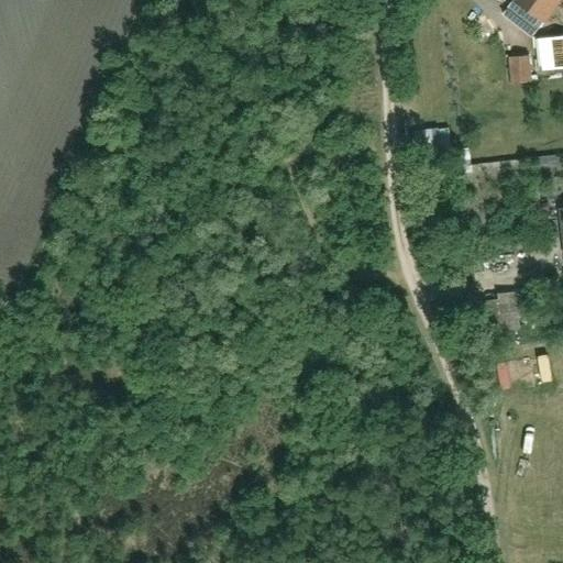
[(532,35),(558,0),(517,0),(525,6),(512,22),(532,35)]
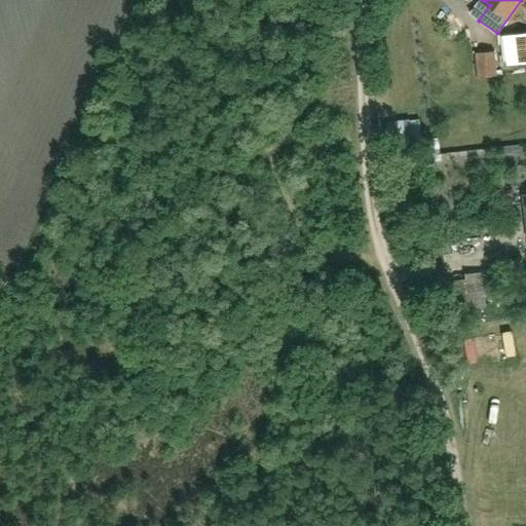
[(525,34),(514,36),(517,64),(525,62),(525,34)]
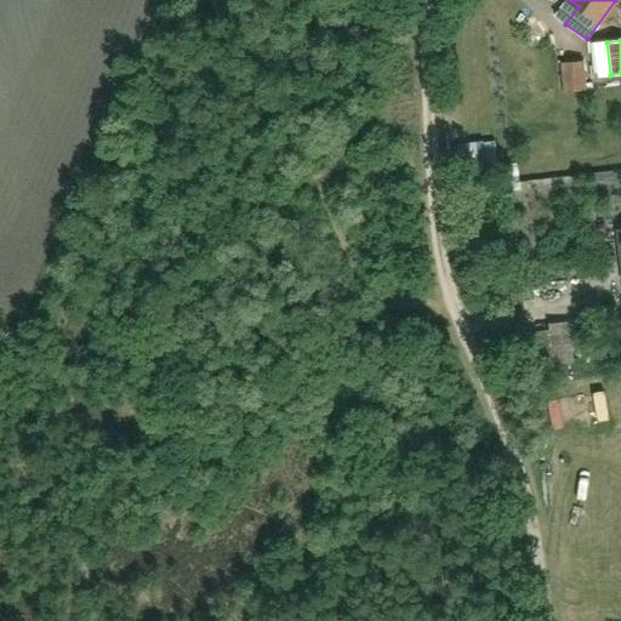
[(567,92),(585,91),(584,64),(564,66),(567,92)]
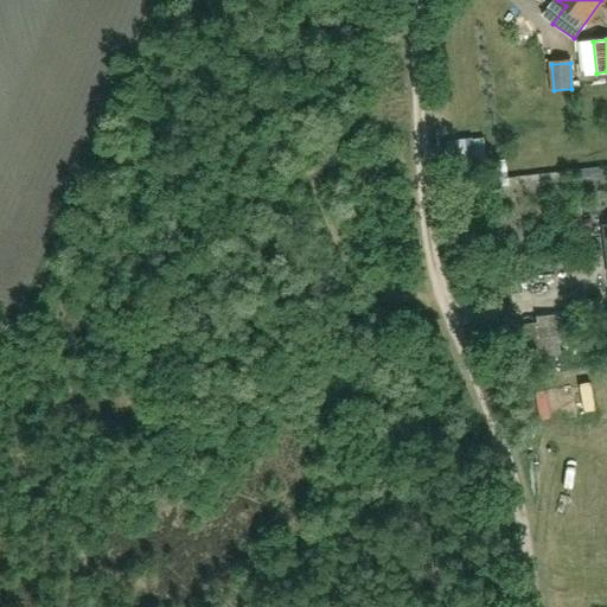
[(462,140),(465,174),(477,174),(474,140),(462,140)]
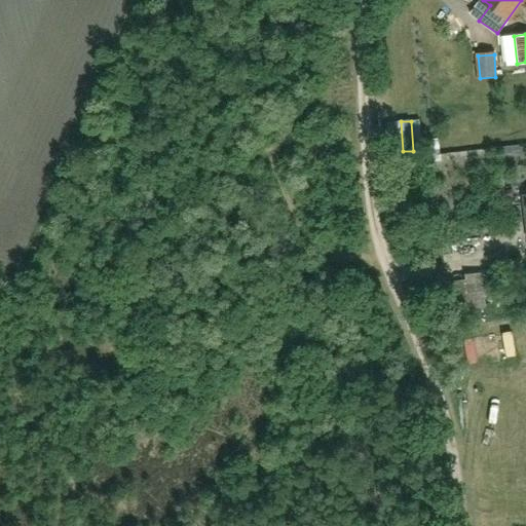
[(424,121),(410,123),(413,139),(427,137),(424,121)]
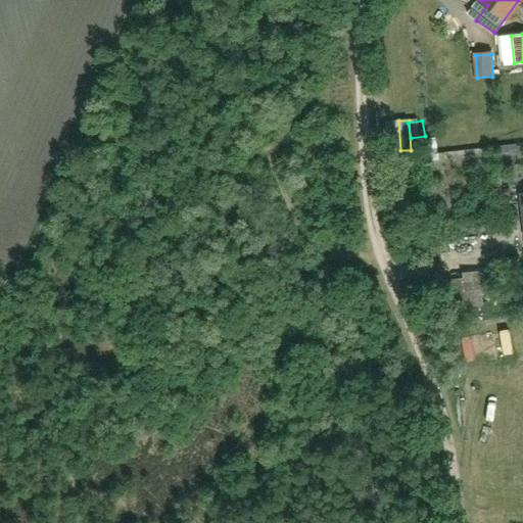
[(441,281),(445,310),(483,306),(482,299),(490,297),(487,271),(462,274),(463,279),(441,281)]
